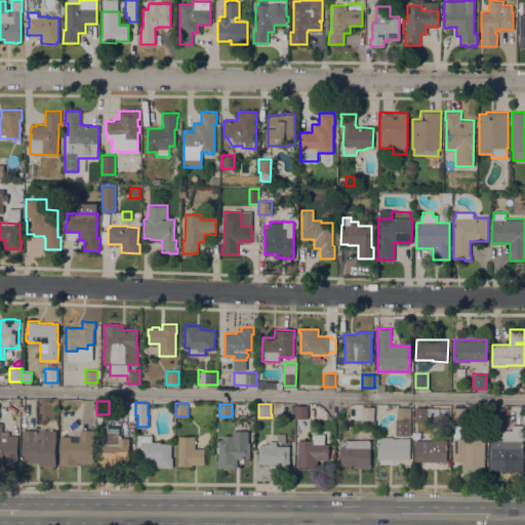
[(308,418),(295,418),(295,405),(308,405),(308,418)]
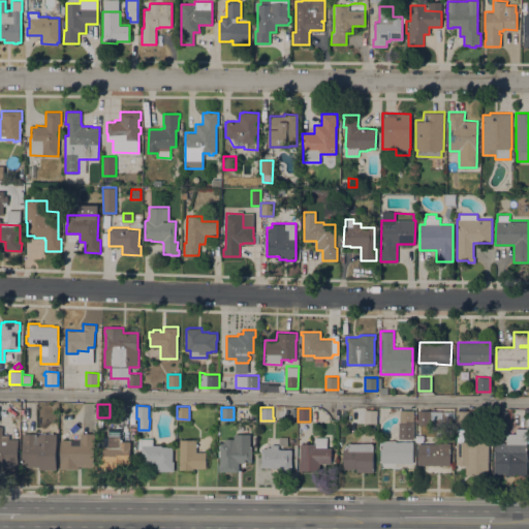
[(377,423),(365,423),(365,409),(377,409),(377,423)]
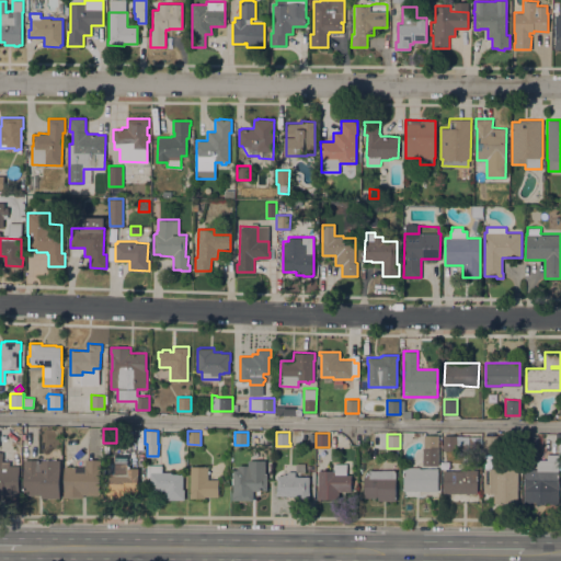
[(456,434),(456,435),(462,435),(462,436),(481,436),(481,447),(480,447),(480,449),(464,449),(464,447),(461,447),(461,449),(444,449),(443,435),(456,434)]
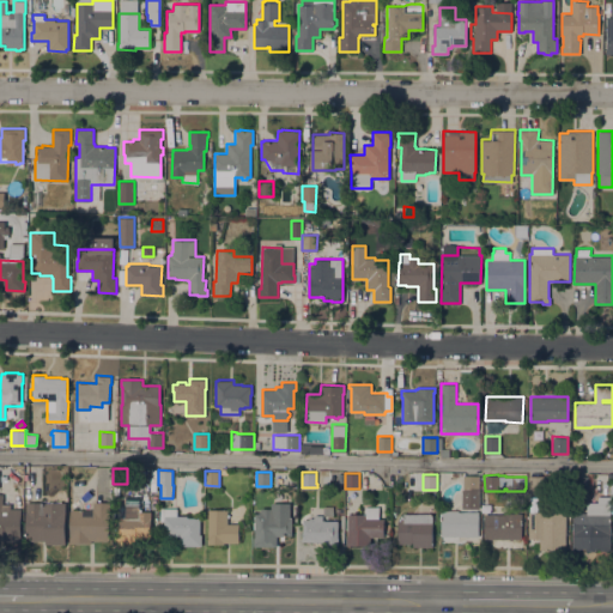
[(479,508),(461,508),(461,489),(463,489),(463,475),(479,475),(479,508)]
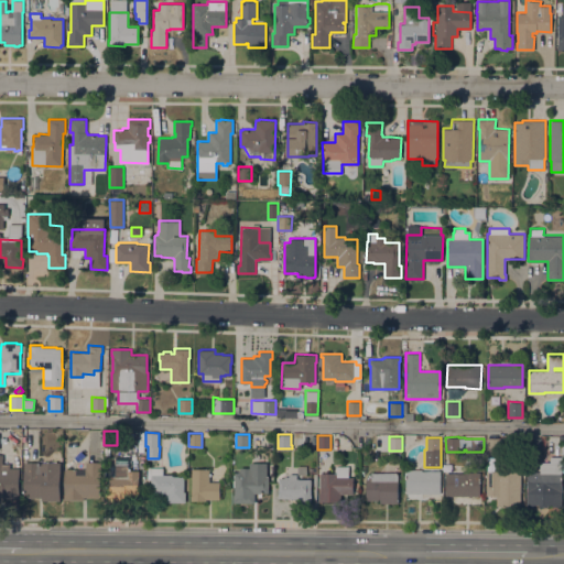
[(486,437),(501,437),(501,452),(487,453),(486,437)]
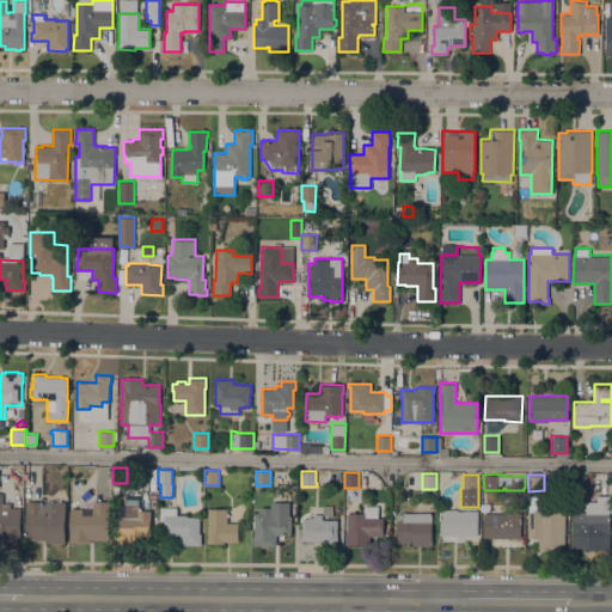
[(587,491),(573,491),(573,476),(587,475),(587,491)]
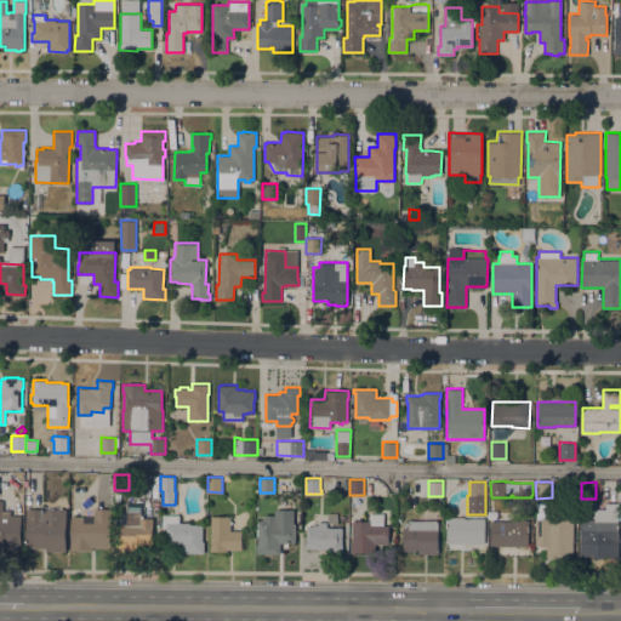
[(21,542),(18,542),(18,550),(0,548),(0,500),(3,500),(3,510),(11,510),(11,514),(21,514),(21,542)]
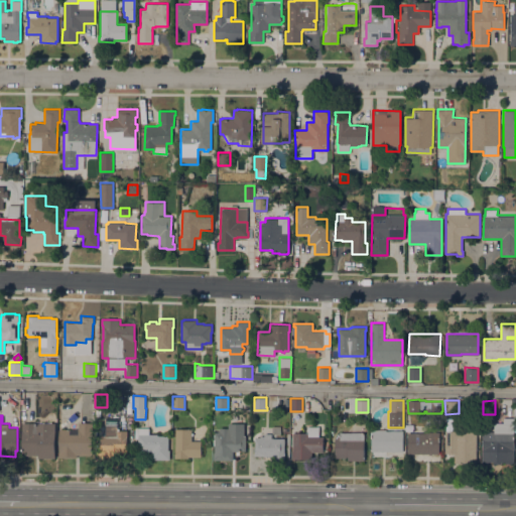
[(514,449),(511,449),(511,463),(494,463),(494,461),(483,461),(482,431),(494,431),(494,422),(503,422),(503,417),(514,417),(514,449)]
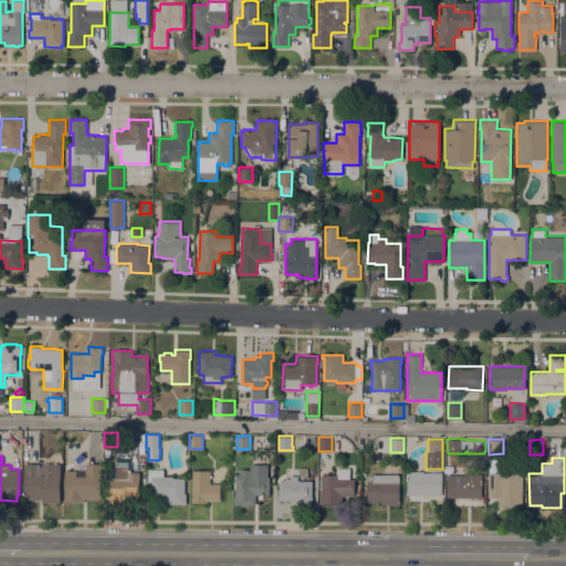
[(60,502),(41,502),(41,499),(24,499),(24,463),(60,463),(60,502)]
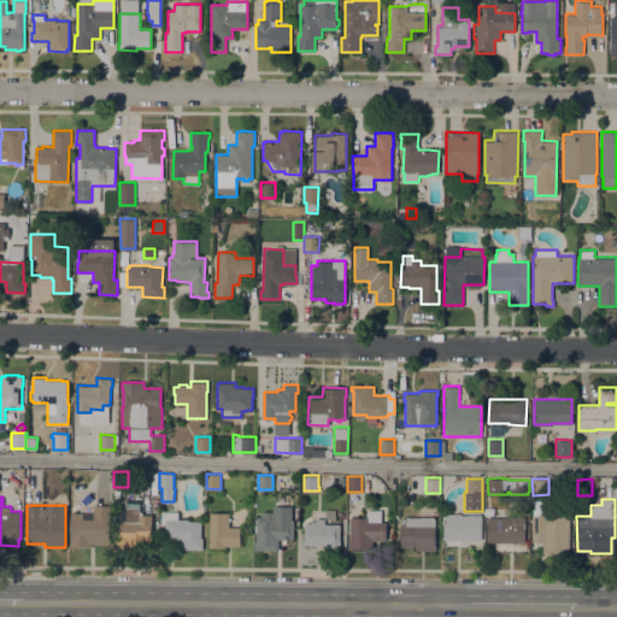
[(110,544),(92,544),(92,547),(70,546),(71,512),(94,513),(94,505),(111,505),(110,544)]
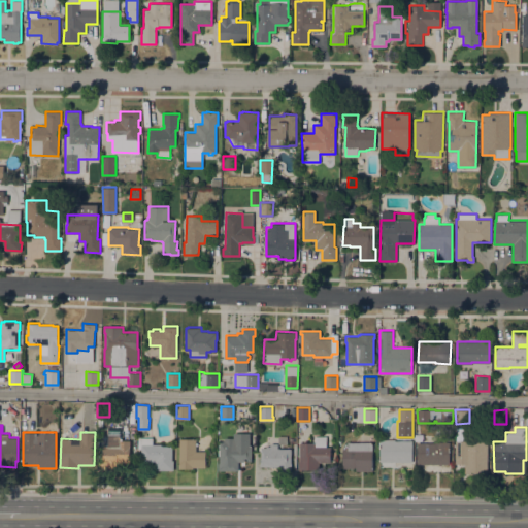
[(252,460),(243,460),(243,461),(238,461),(238,470),(219,470),(219,462),(220,462),(220,455),(219,455),(219,449),(220,449),(220,441),(223,441),(223,440),(225,440),(225,437),(234,437),(234,432),(250,433),(250,446),(252,446),(252,460)]
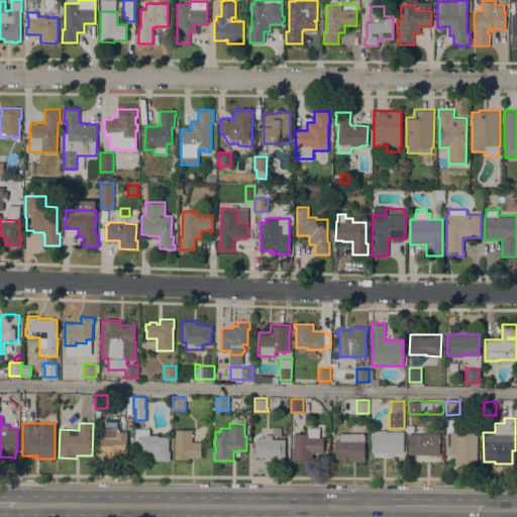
[(127,453),(115,453),(115,455),(110,455),(110,461),(99,461),(99,453),(100,453),(101,436),(106,436),(106,424),(118,424),(118,428),(120,428),(120,430),(127,431),(127,453)]
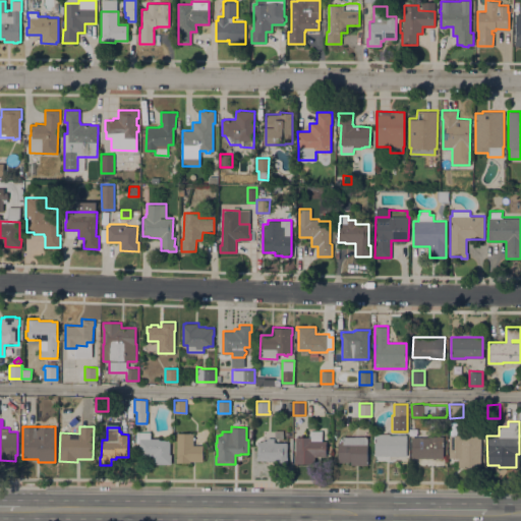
[(294,463),(294,455),(295,455),(296,437),(309,437),(310,430),(322,430),(322,440),(327,440),(327,456),(314,456),(314,463),(294,463)]
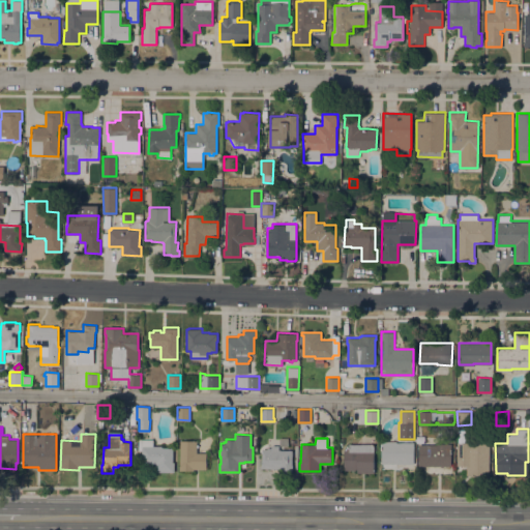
[(155,471),(155,464),(142,464),(142,450),(139,450),(139,439),(153,439),(153,445),(163,445),(163,447),(173,447),(173,462),(175,462),(174,471),(155,471)]
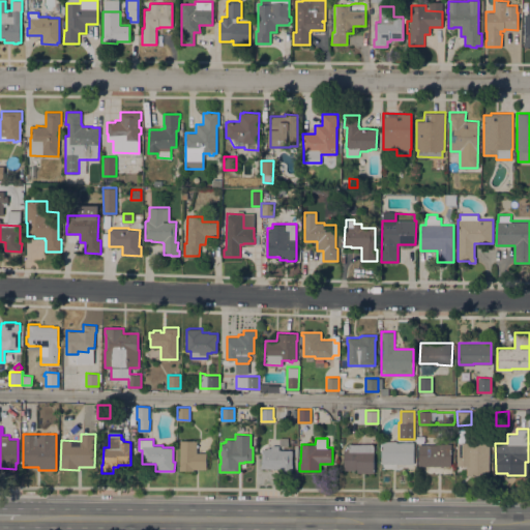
[(197,452),(206,452),(206,469),(194,468),(194,470),(179,470),(179,466),(180,466),(180,440),(197,440),(197,452)]
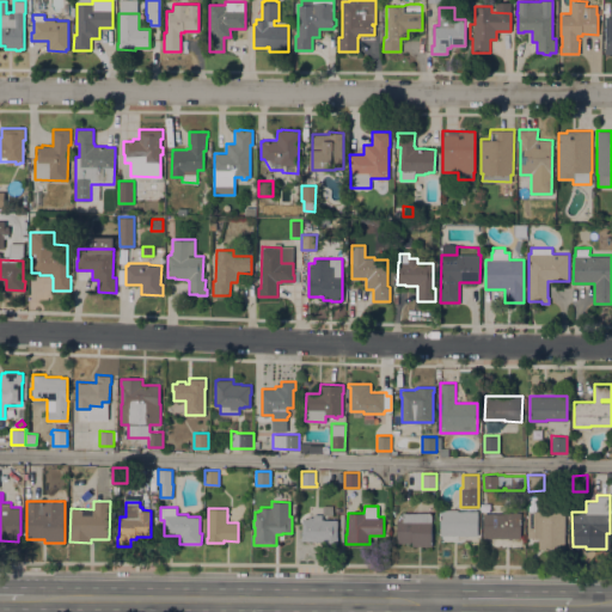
[(440,534),(440,508),(458,509),(458,510),(478,510),(478,536),(440,534)]
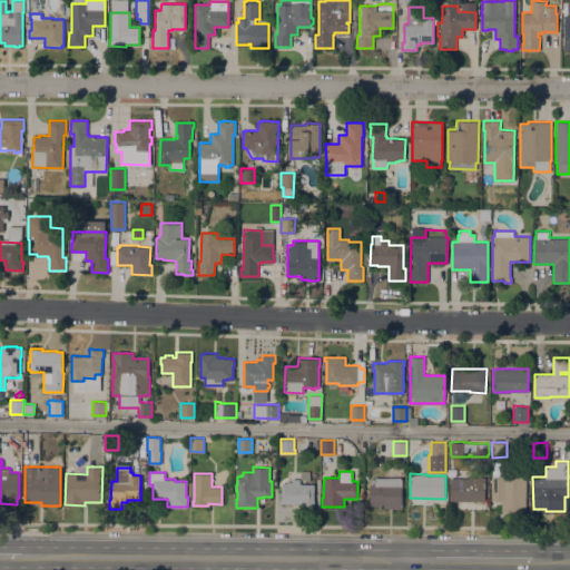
[(491,475),(527,475),(526,511),(502,511),(502,500),(491,500),(491,475)]
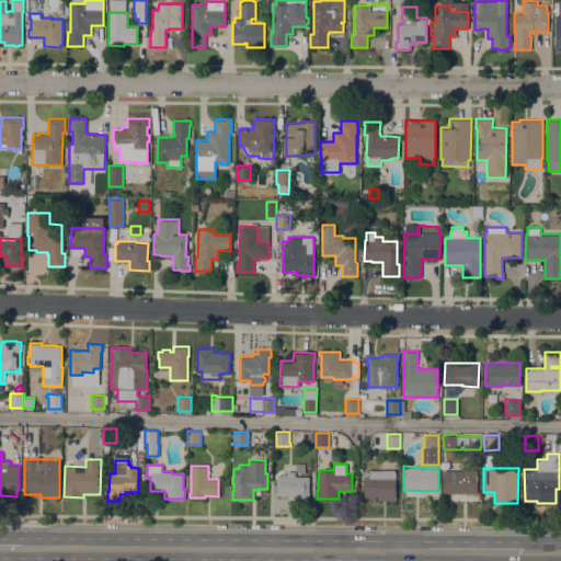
[(443,492),(443,470),(462,470),(462,469),(478,469),(477,493),(443,492)]
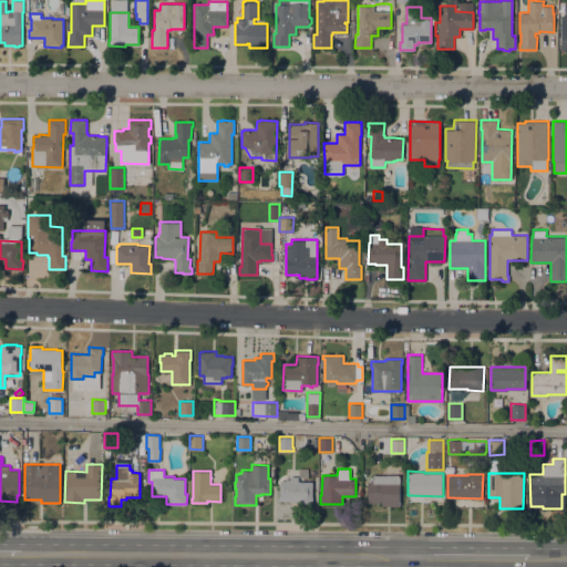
[(400,475),(400,505),(382,505),(382,503),(369,503),(369,481),(373,481),(373,475),(400,475)]
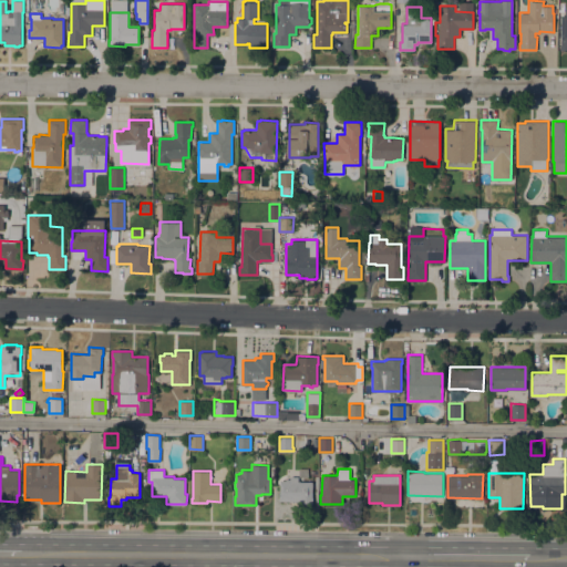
[(279,501),(279,493),(280,493),(280,480),(286,480),(286,478),(290,478),(290,476),(299,476),(298,481),(312,481),(312,497),(313,497),(313,505),(312,505),(312,506),(301,505),(301,502),(279,501)]
